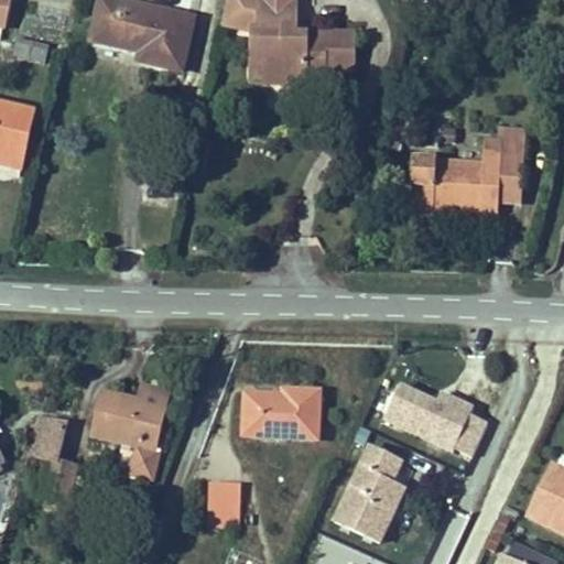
[(0,0),(0,28),(7,30),(13,0),(0,0)]
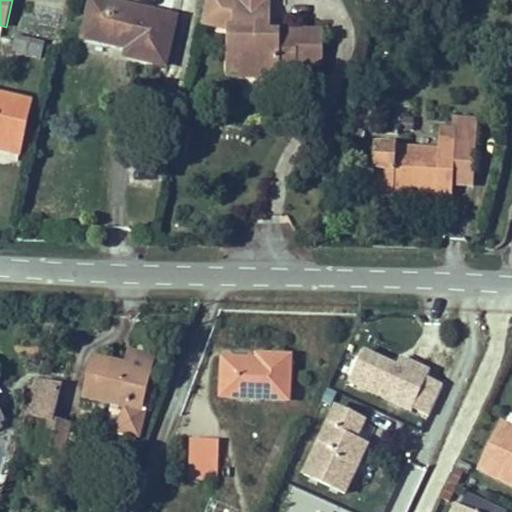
[(165,66),(175,19),(114,5),(114,0),(90,0),(83,39),(122,48),(123,45),(129,46),(128,49),(126,58),(165,66)]
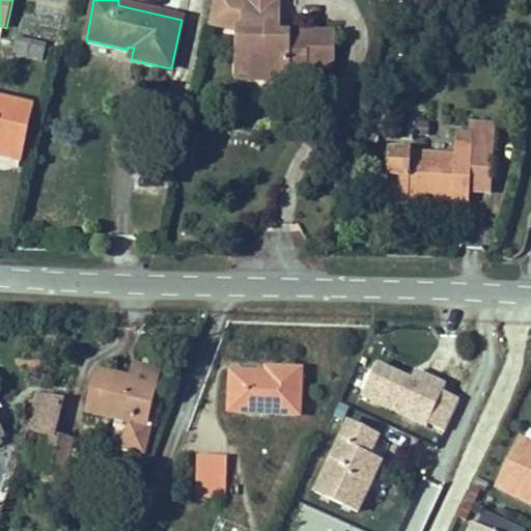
[(215,0),(210,25),(239,31),(238,76),(288,77),(288,72),(306,72),(306,65),(333,65),(333,42),(316,42),(316,36),(279,35),(279,0),(215,0)]
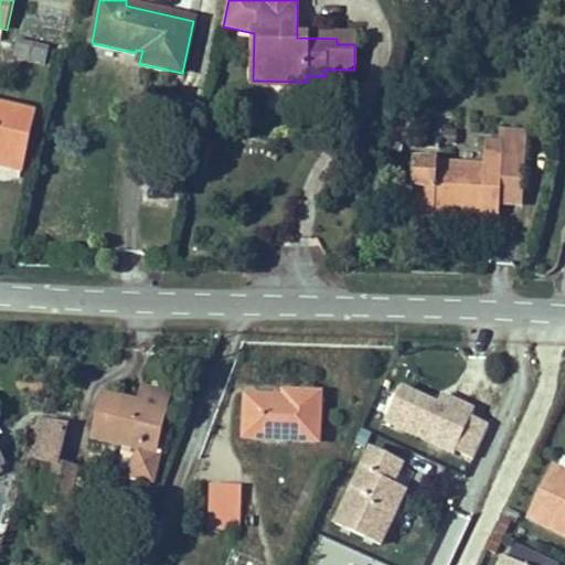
[(14,57),(44,64),(48,51),(17,44),(14,57)]
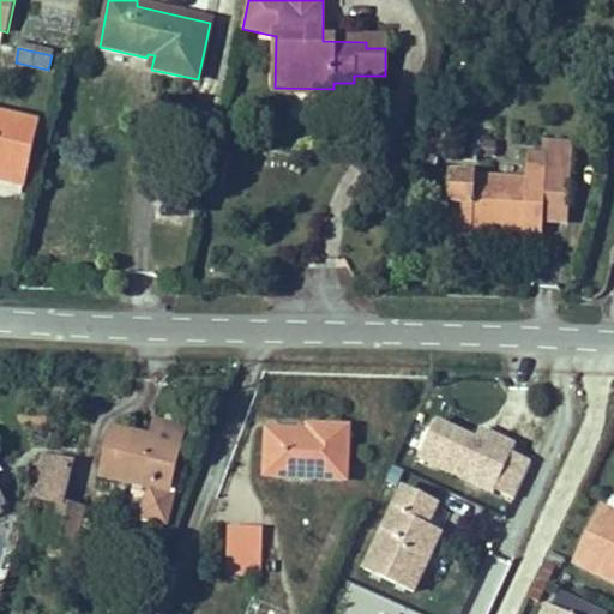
[(0,116),(0,181),(13,185),(20,150),(30,152),(37,125),(0,116)]
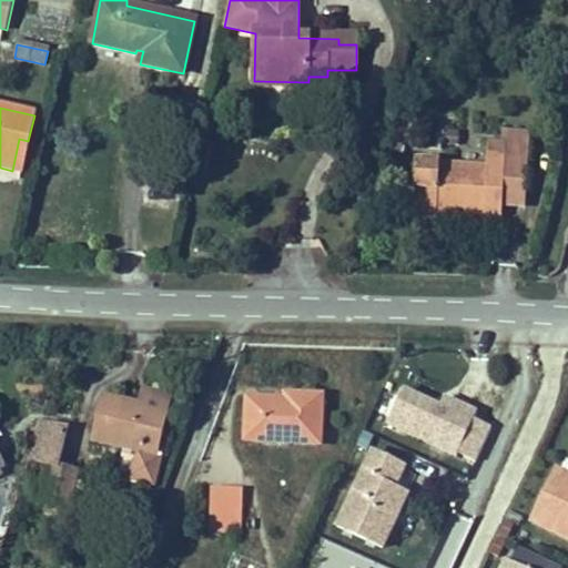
[(459,132),(442,131),(439,144),(458,146),(459,132)]
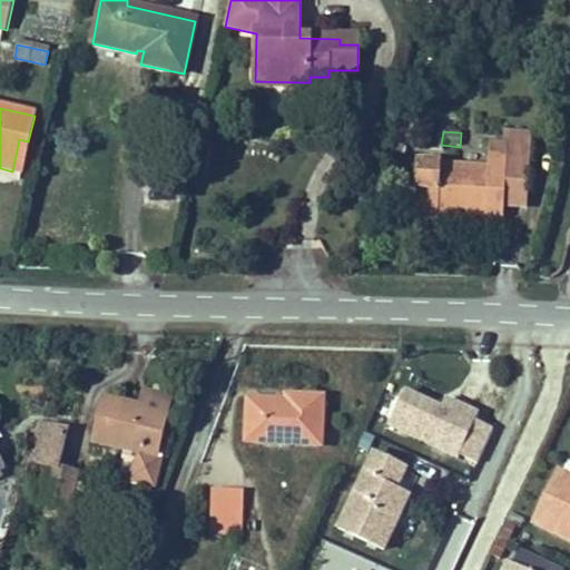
[(528,199),(532,135),(509,134),(508,146),(491,145),(489,168),(418,163),(414,218),(438,219),(439,213),(470,215),(470,209),(485,210),(485,216),(503,217),(504,205),(504,198),(528,199)]
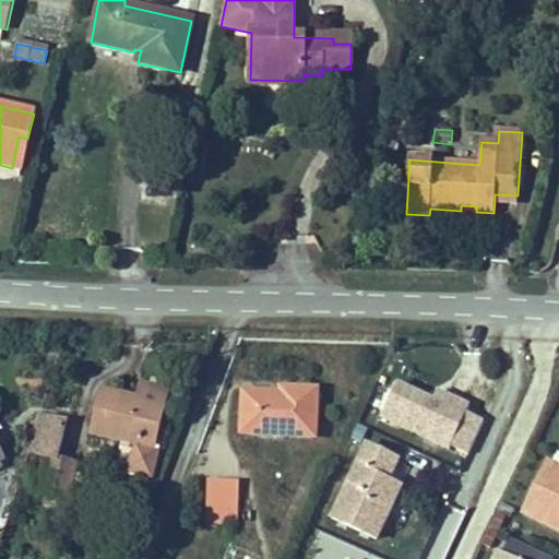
[(19,137),(12,168),(21,170),(27,139),(19,137)]
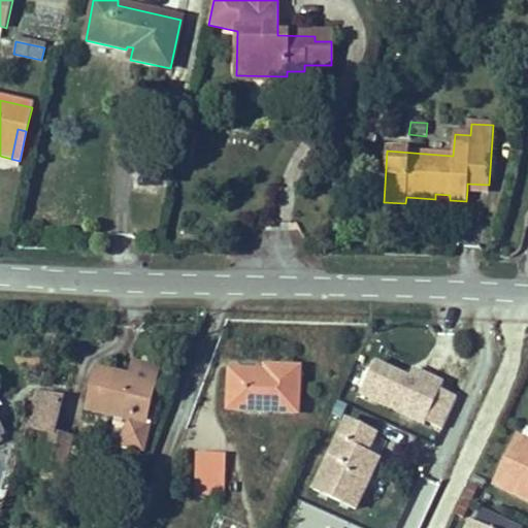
[(488,192),(489,185),(467,184),(467,190),(488,192)]
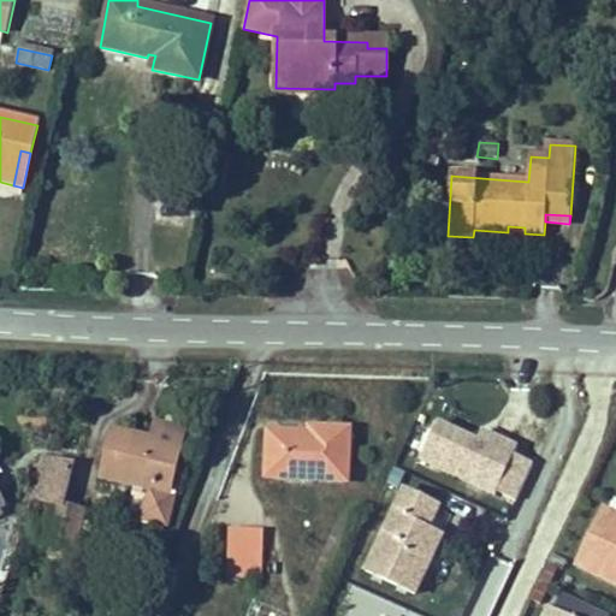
[(418,461),(513,505),(538,454),(480,426),(477,434),(438,416),(418,461)]
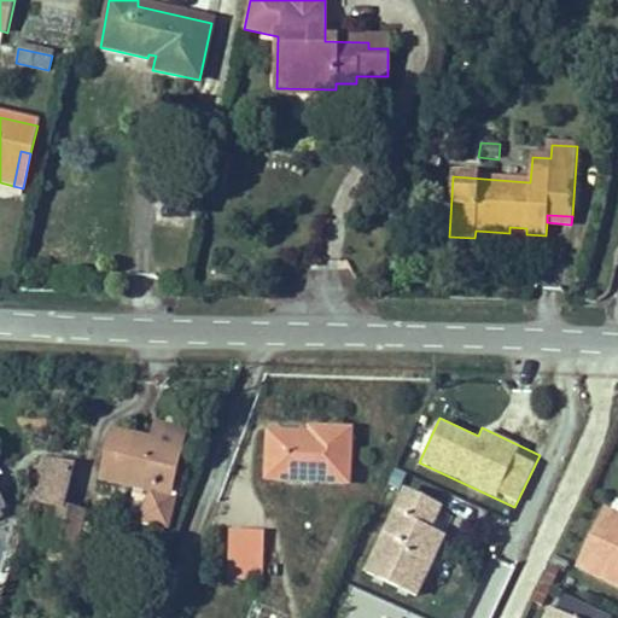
[(135,436),(115,431),(103,481),(136,488),(128,524),(150,529),(151,524),(168,528),(175,496),(170,495),(186,430),(156,423),(151,444),(134,439),(135,436)]
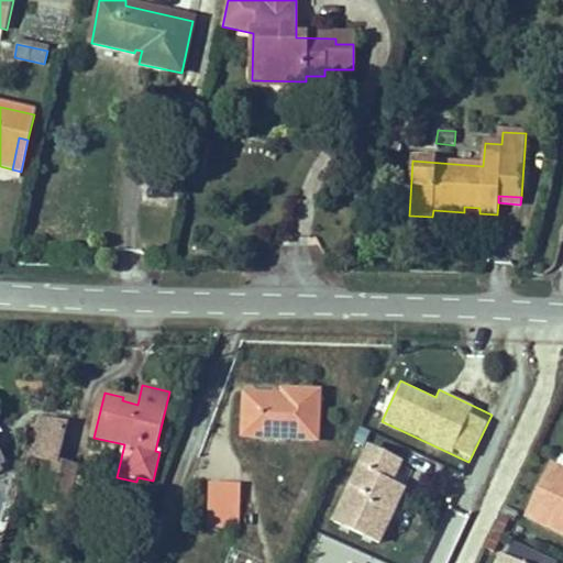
[(245,395),(243,437),(317,441),(319,394),(283,392),(283,397),(245,395)]
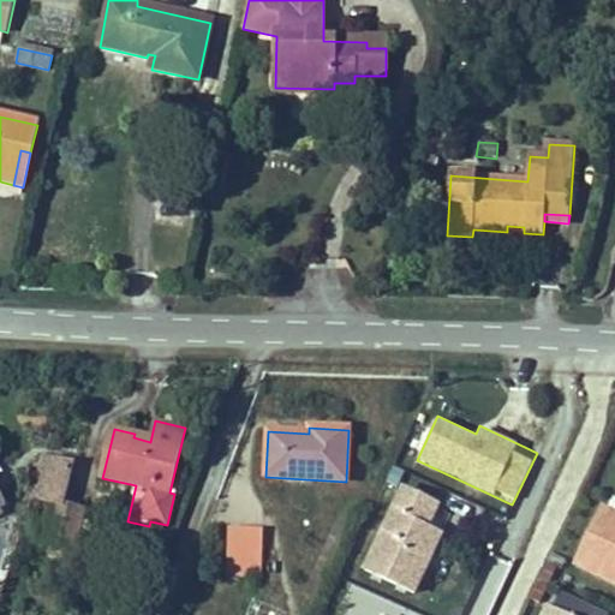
[(51,483),(57,461),(43,458),(37,478),(51,483)]
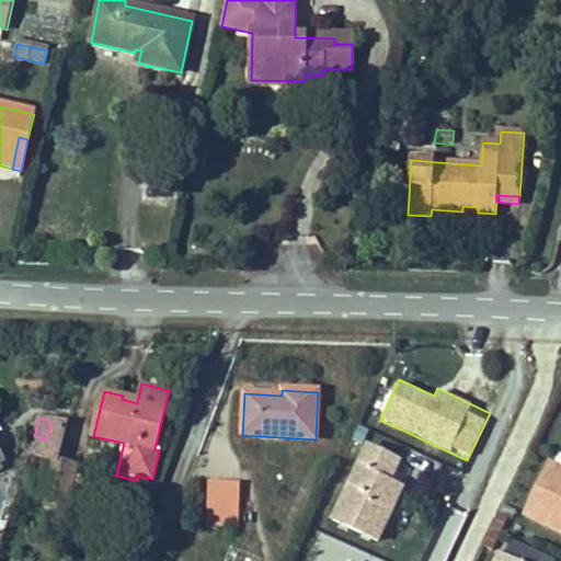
[(46,441),(34,436),(29,454),(52,460),(57,462),(68,425),(52,421),(46,441)]
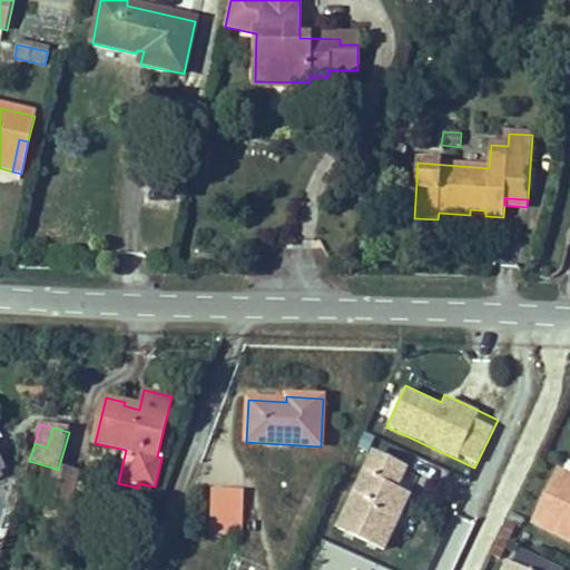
[(340,529),(383,549),(408,498),(395,492),(405,470),(374,455),(340,529)]
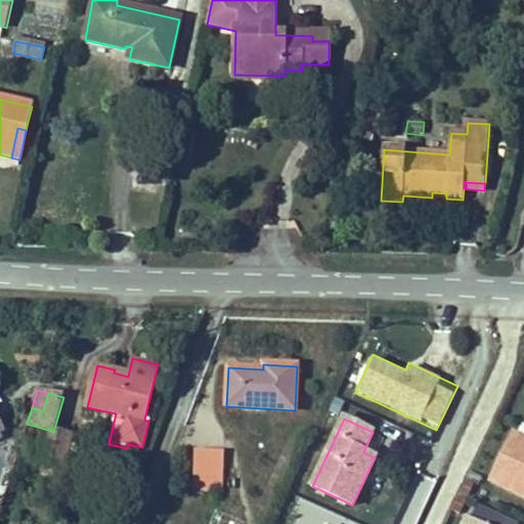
[(39,462),(60,468),(70,436),(48,430),(39,462)]
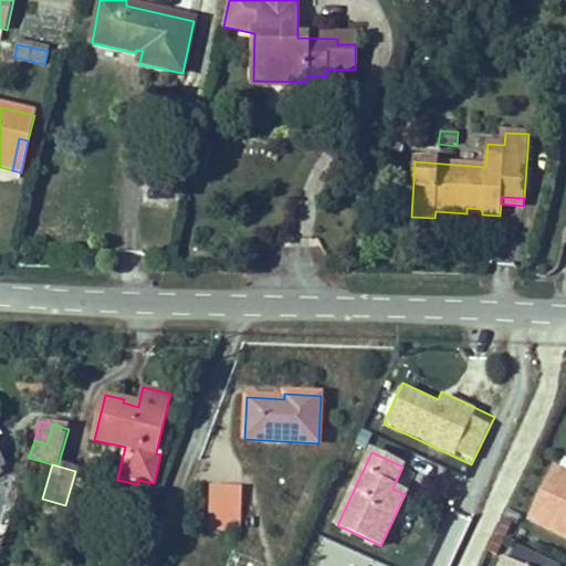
[(565,477),(556,472),(533,522),(565,536),(565,477)]
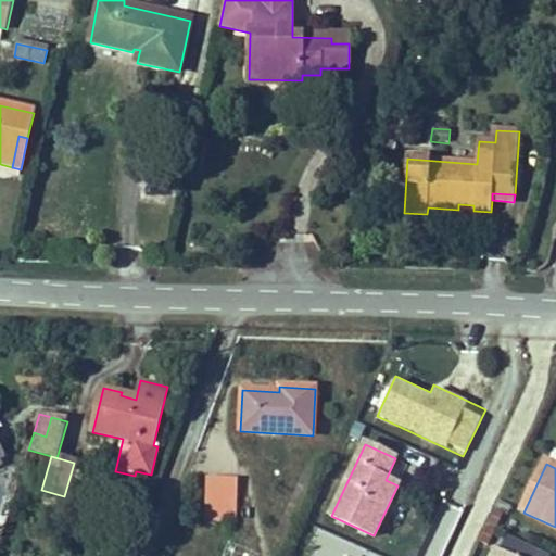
[(237,507),(238,478),(207,478),(206,506),(237,507)]
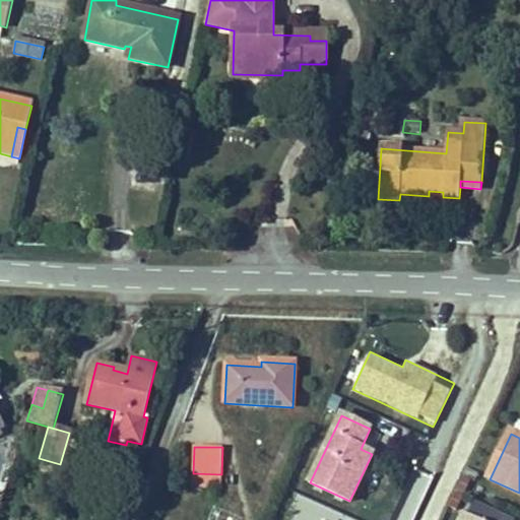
[(221,489),(221,474),(193,473),(192,488),(221,489)]
